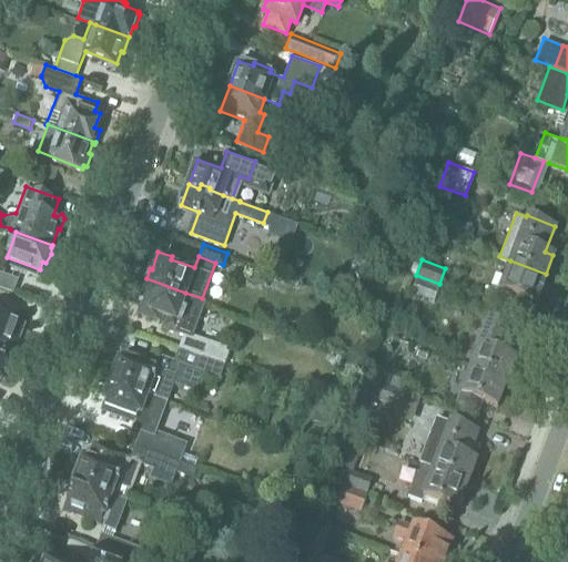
[(500,288),(535,302),(546,274),(510,261),(500,288)]
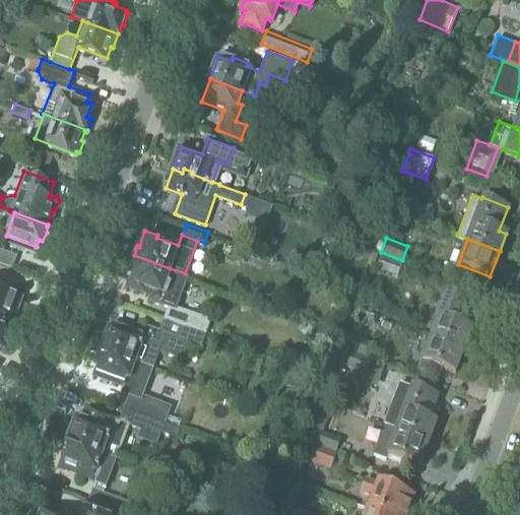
[(402,260),(381,252),(376,266),(397,273),(402,260)]
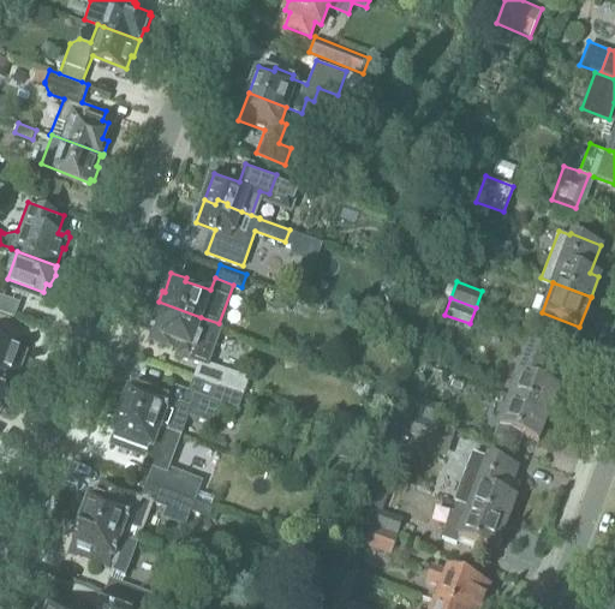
[(201,317),(159,302),(159,303),(162,304),(153,330),(181,340),(178,353),(201,360),(196,375),(243,390),(248,375),(210,363),(224,327),(226,328),(228,327),(201,317)]
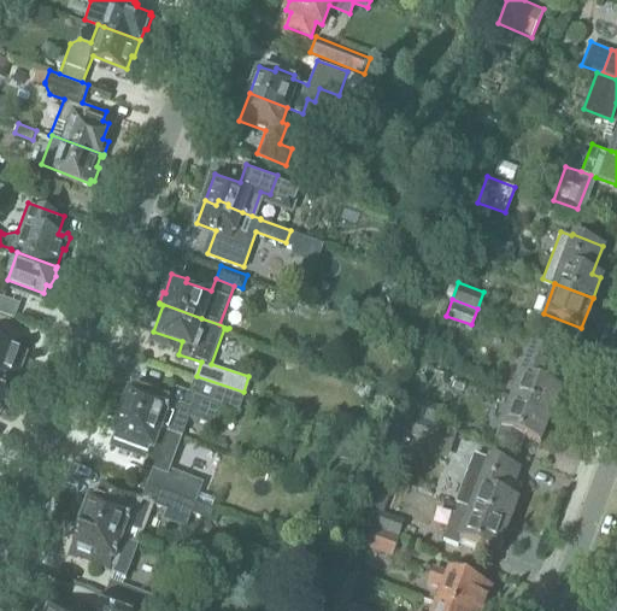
[(0,370),(12,375),(23,347),(7,342),(11,334),(0,330),(0,370)]
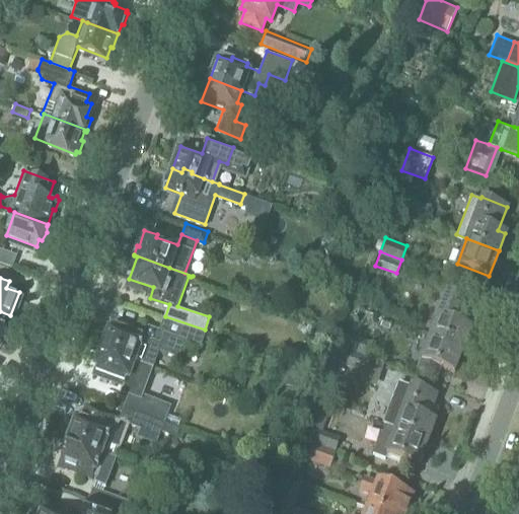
[(471,299),(447,290),(431,332),(463,344),(470,325),(462,322),(471,299)]
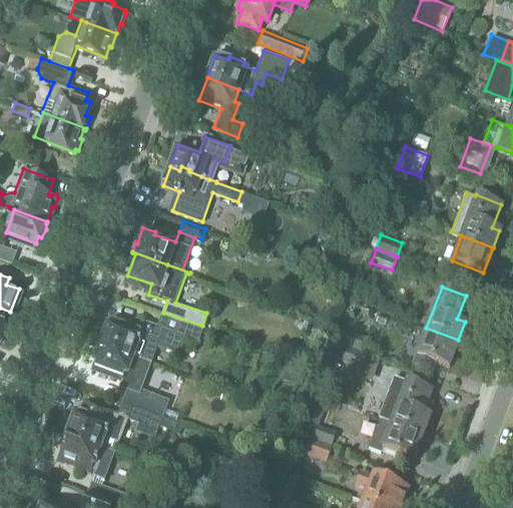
[(0,335),(1,336),(2,335),(7,335),(10,327),(6,324),(10,312),(0,308),(0,335)]
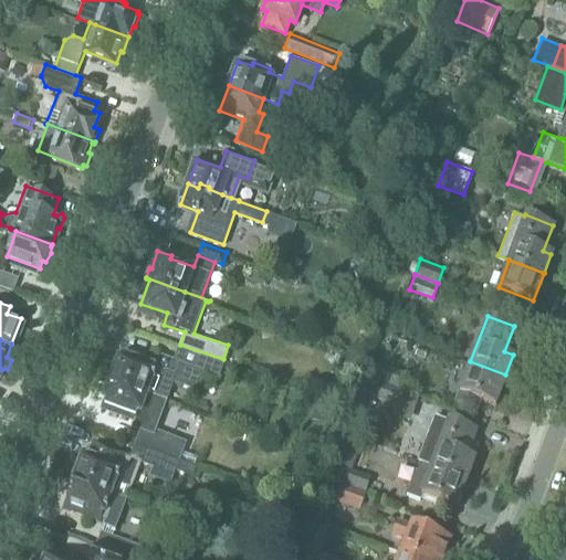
[(426,348),(417,344),(412,352),(422,357),(426,348)]
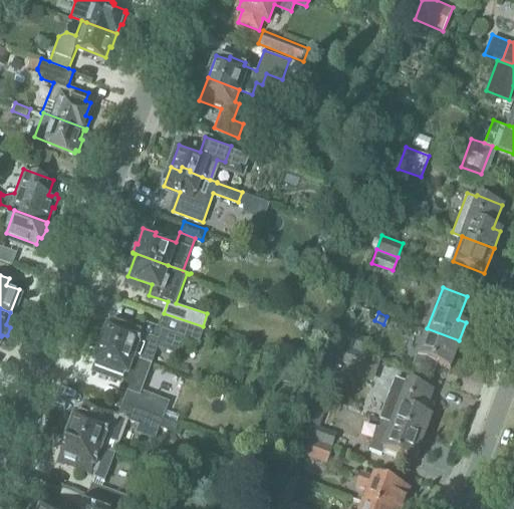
[(110,320),(102,343),(142,358),(150,360),(152,361),(158,346),(178,353),(184,337),(197,342),(203,326),(164,313),(160,325),(146,320),(142,331),(110,320)]
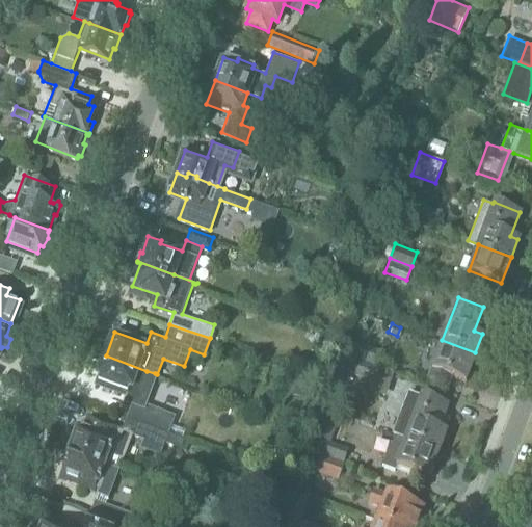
[(351,338),(346,352),(376,364),(381,349),(351,338)]
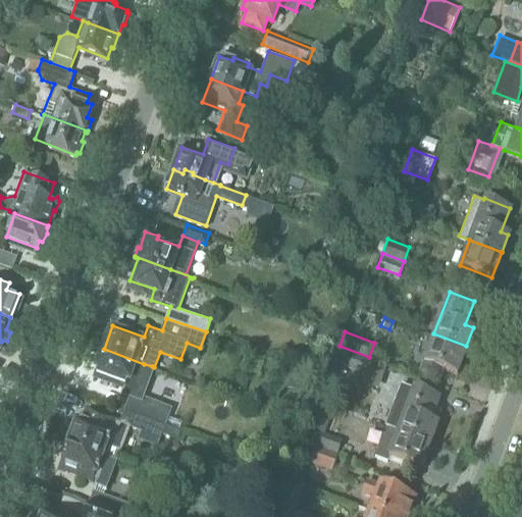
[(424,359),(420,368),(441,376),(446,367),(456,371),(466,346),(433,333),(424,359)]
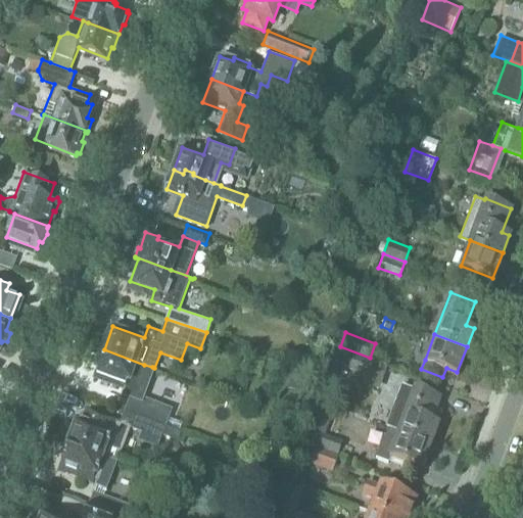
[(104,349),(95,373),(125,383),(121,393),(130,396),(132,391),(141,394),(152,367),(144,365),(104,349)]
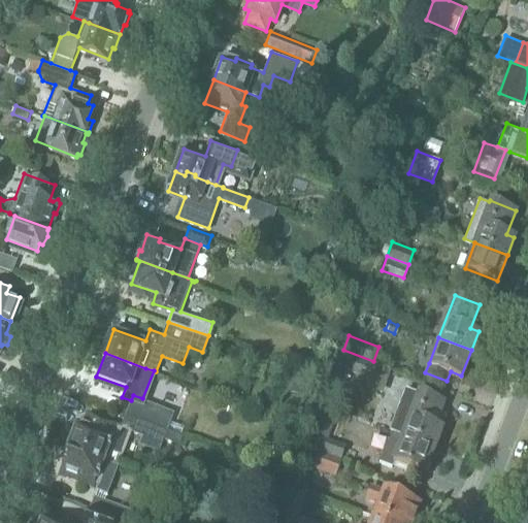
[(336,363),(331,379),(343,383),(349,368),(367,376),(372,362),(350,354),(345,366),(336,363)]
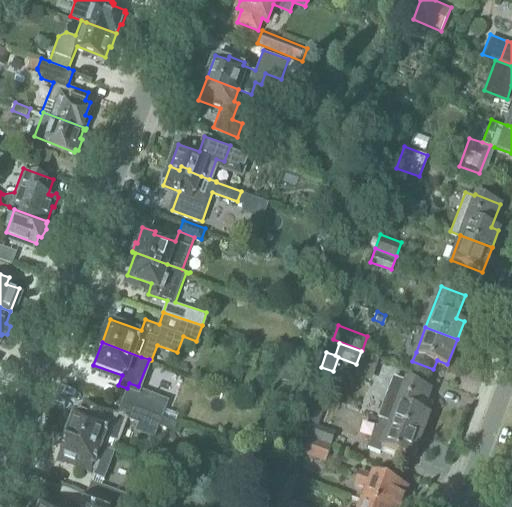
[(394,374),(378,415),(381,416),(391,420),(422,431),(429,414),(421,411),(430,388),(406,379),(394,374)]
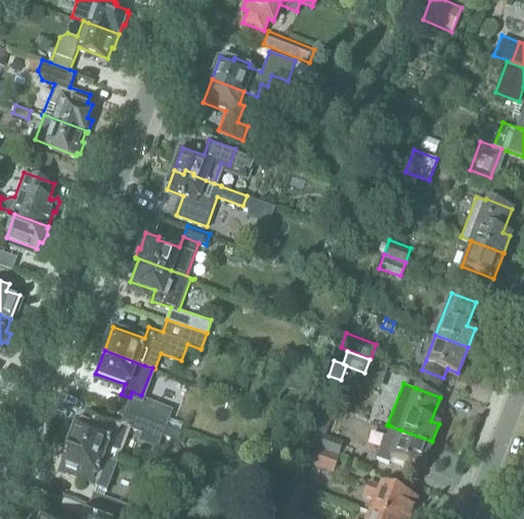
[(141,395),(132,392),(130,397),(125,409),(166,424),(172,407),(141,395)]
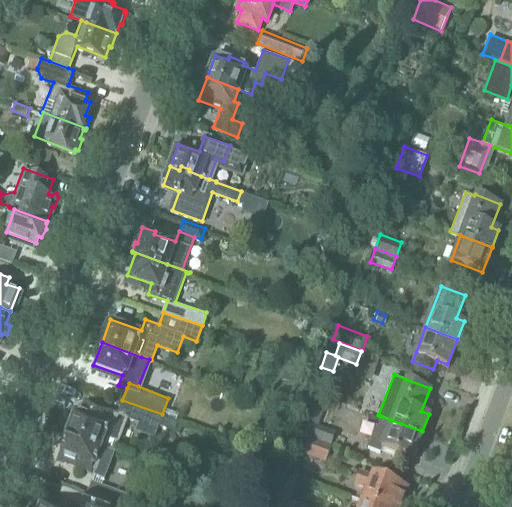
[(114,414),(112,410),(86,400),(81,411),(77,410),(68,432),(115,450),(128,416),(139,420),(136,428),(154,435),(159,423),(174,429),(177,420),(162,414),(122,400),(118,412),(114,414)]
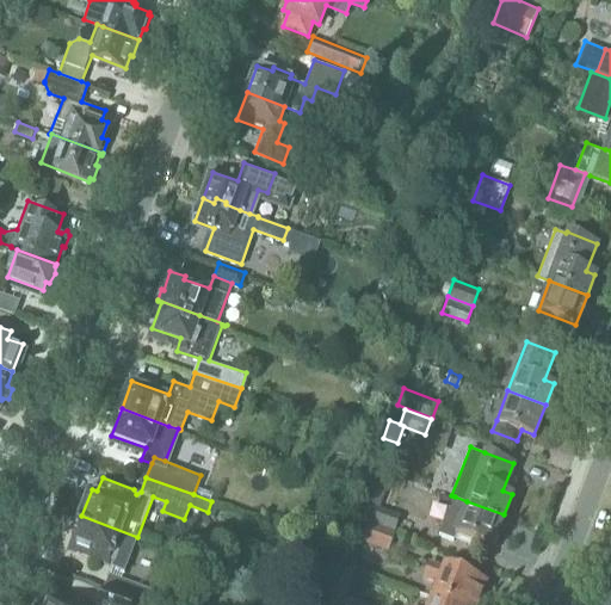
[(365,494),(358,514),(365,518),(395,528),(401,512),(380,504),(381,499),(365,494)]
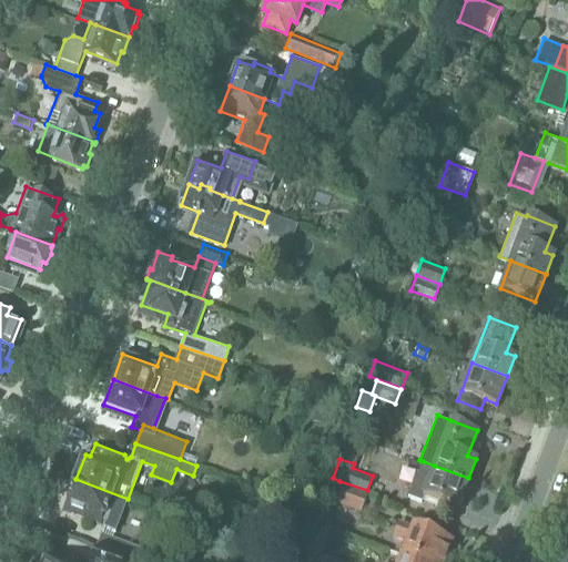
[(408,492),(422,498),(423,492),(457,506),(468,478),(434,466),(423,461),(418,471),(417,471),(408,492)]
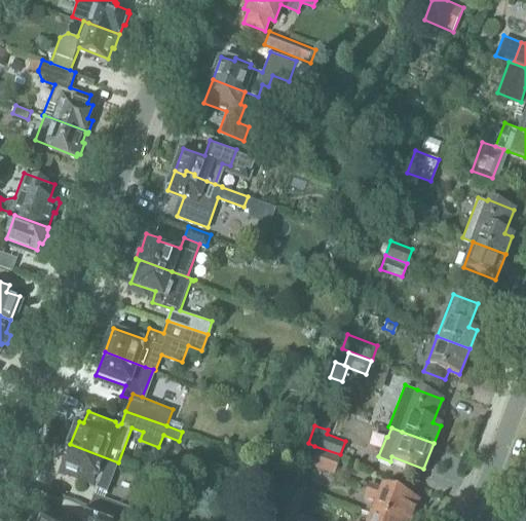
[(118,462),(70,444),(61,468),(99,482),(98,486),(108,490),(118,462)]
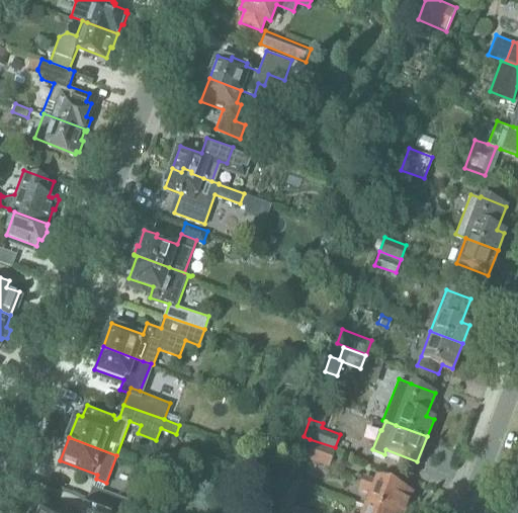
[(308,439),(301,454),(330,464),(335,449),(308,439)]
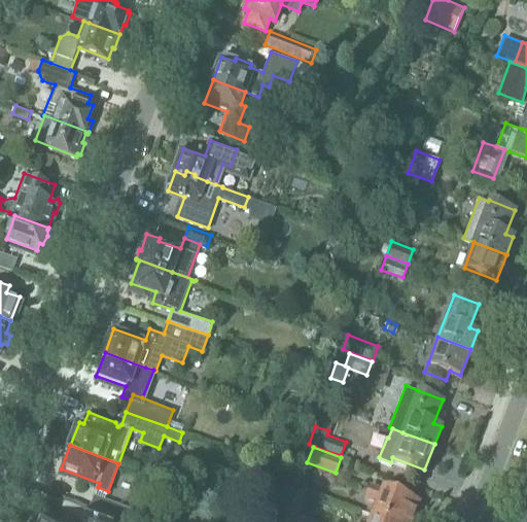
[(374,514),(396,521),(409,521),(418,500),(371,483),(366,495),(379,500),(374,514)]
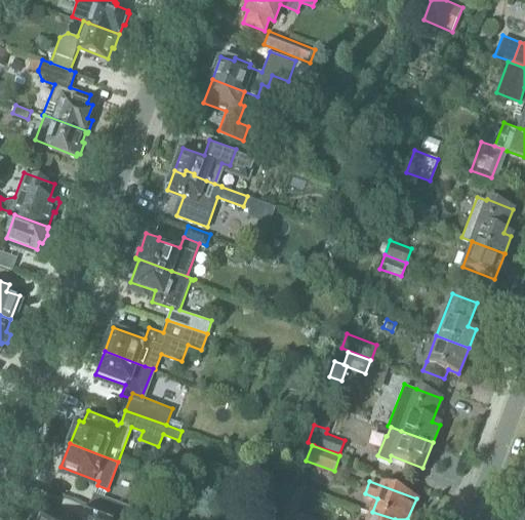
[(290,485),(277,519),(315,519),(317,518),(295,510),(303,490),(290,485)]
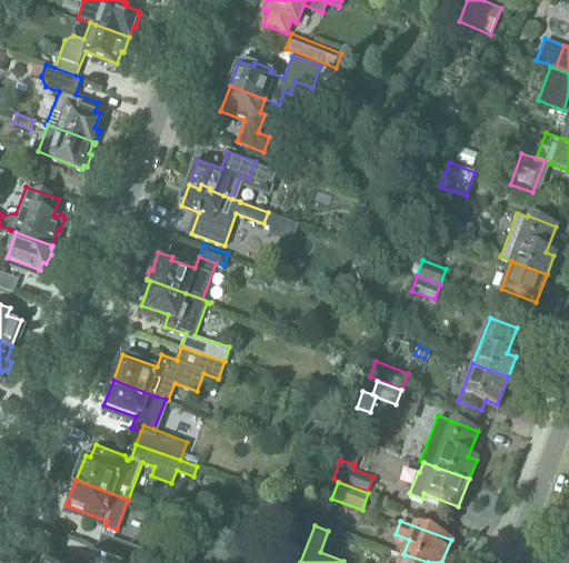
[(101,532),(97,544),(121,553),(127,555),(127,556),(143,562),(149,562),(153,551),(101,532)]
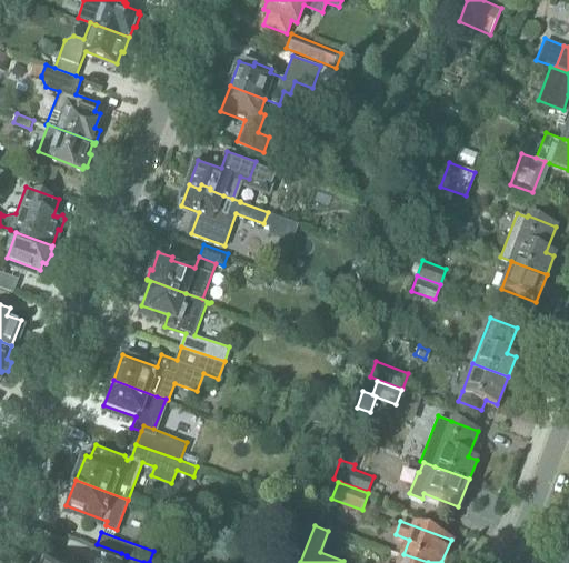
[(62,560),(48,554),(45,562),(123,562),(127,555),(121,553),(97,544),(90,562),(76,562),(63,559),(62,560)]
